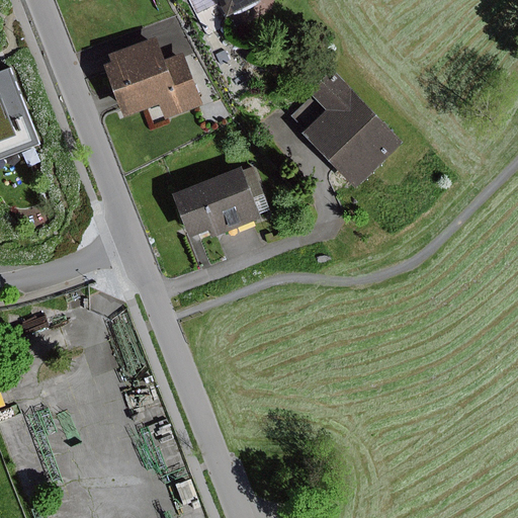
[(189,0),(196,14),(213,6),(219,17),(255,0),(189,0)]
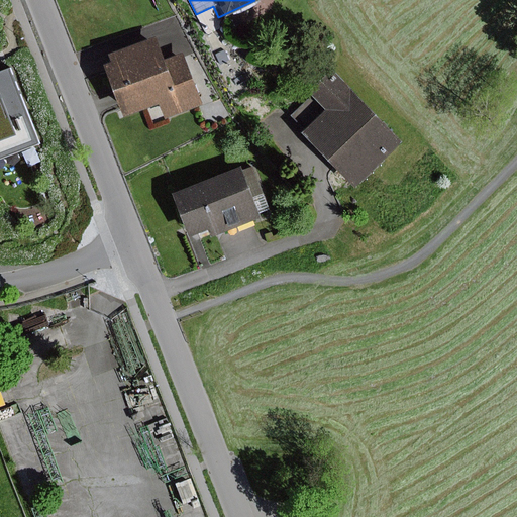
[(161,60),(151,37),(104,55),(107,62),(98,66),(117,118),(154,104),(161,120),(200,106),(181,53),(161,60)]
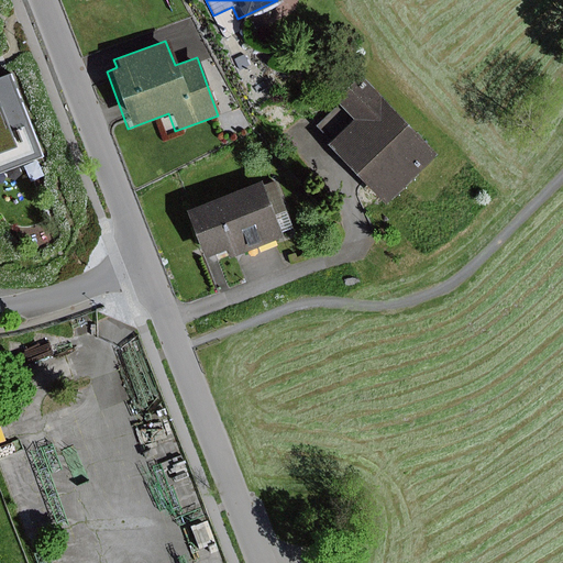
[(250,66),(244,54),(233,59),(240,72),(250,66)]
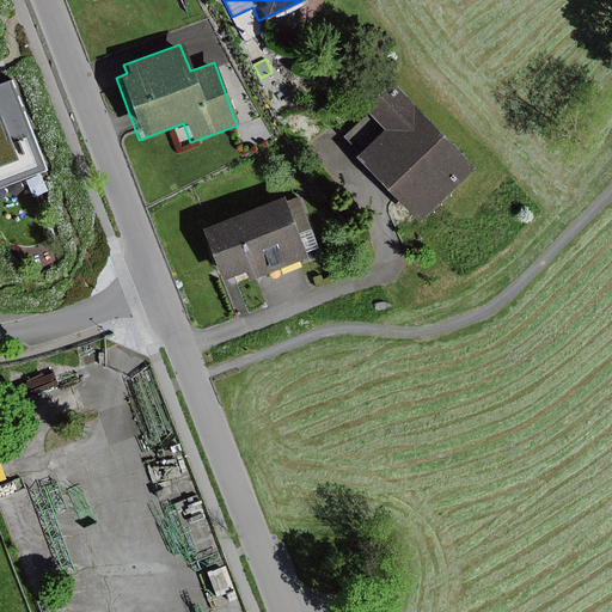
[(23,80),(0,89),(0,193),(57,171),(23,80)]
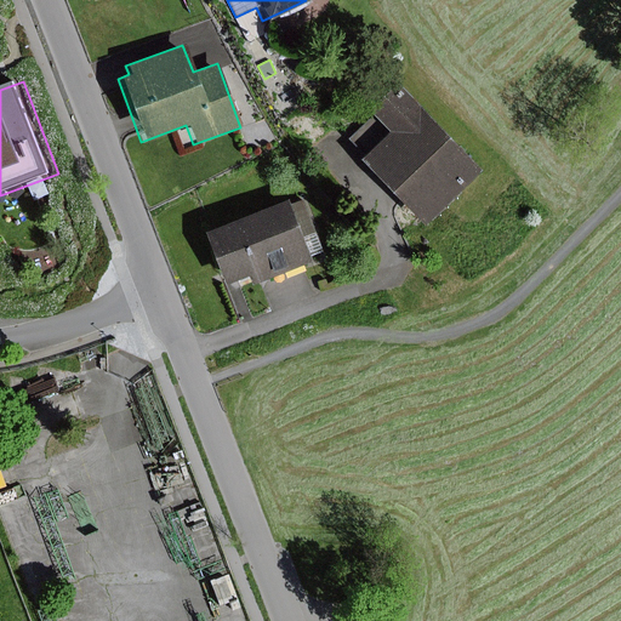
[(478,171),(394,84),(366,110),(387,132),(358,160),(421,226),(478,171)]
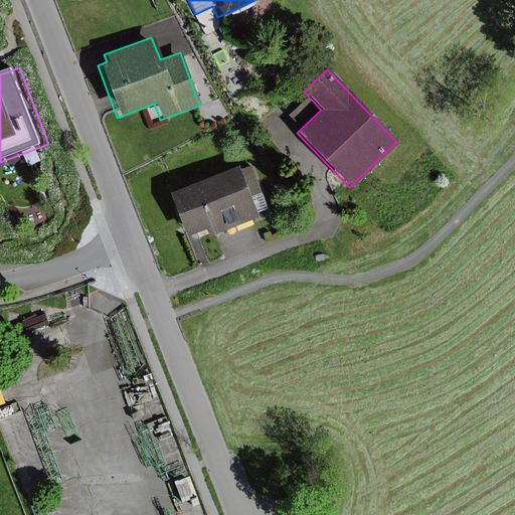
[(298,90),(289,80),(277,93),(286,102),(298,90)]
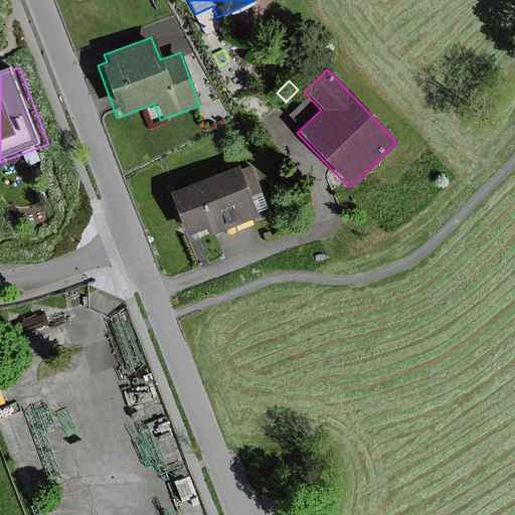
[(236,171),(235,167),(167,193),(183,237),(202,229),(206,237),(256,218),(254,213),(267,209),(250,166),(236,171)]
